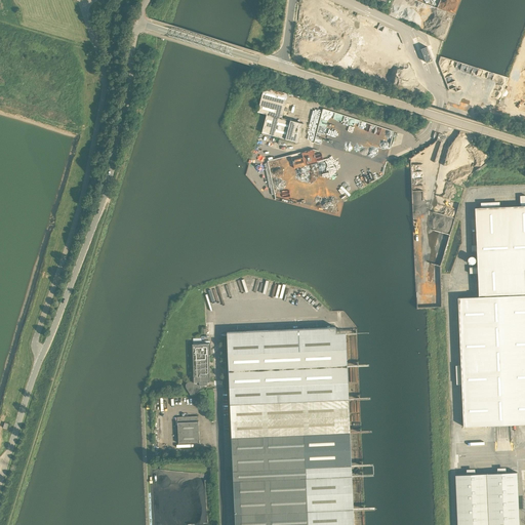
[(421,49),(427,63),(432,61),(427,47),(421,49)]
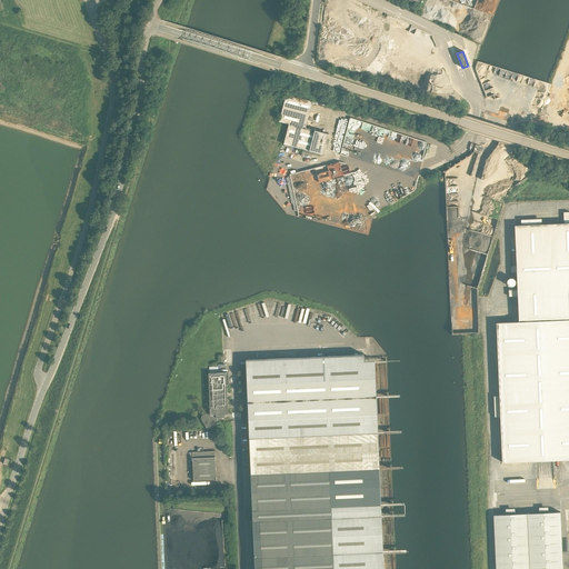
[(283,107),(307,113),(310,113),(312,102),(287,95),(283,107)]
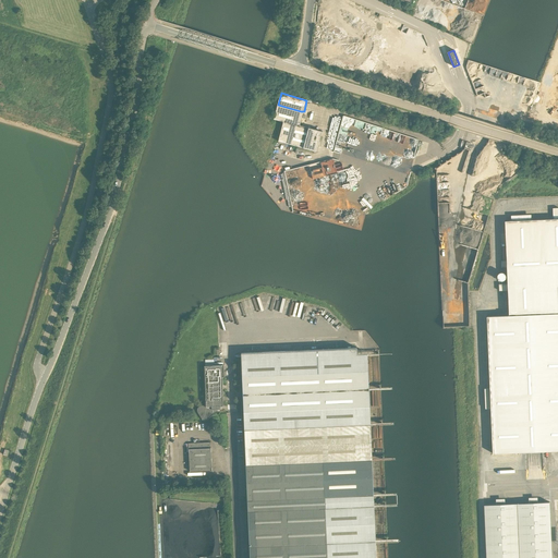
[(303,114),(300,114),(301,111),(278,105),(274,120),(283,122),(278,142),(317,152),(322,132),(323,132),(300,125),(303,114)]
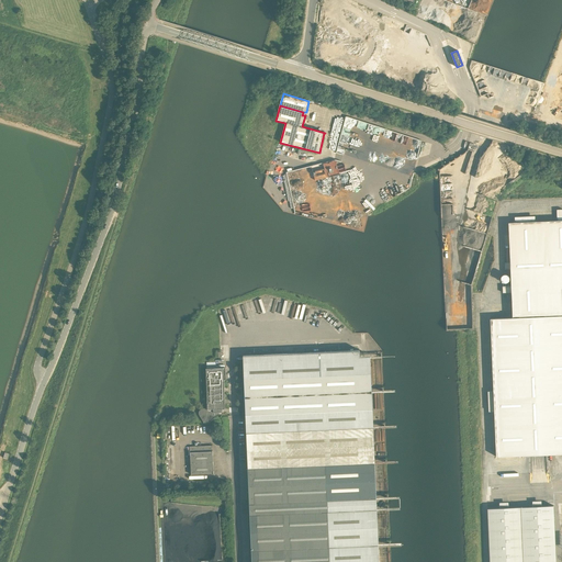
[(479,132),(481,124),(481,123),(482,122),(479,121),(476,121),(475,122),(473,131),(472,133),(475,134),(478,134),(479,133),(479,132)]
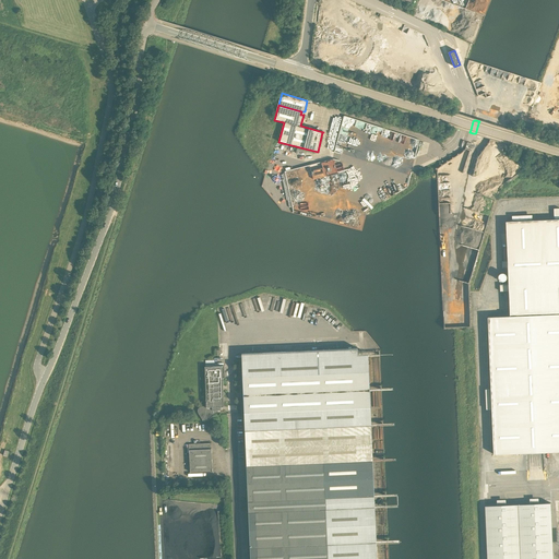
[(488,318),(494,454),(558,451),(558,207),(554,209),(555,219),(506,222),(508,261),(502,262),(502,268),(508,268),(509,285),(500,285),(500,292),(509,290),(510,317),(488,318)]
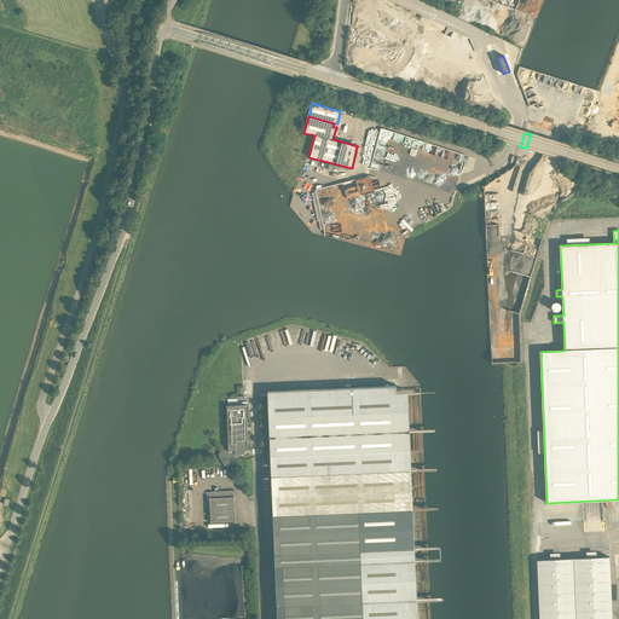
[(260,340),(264,352),(277,348),(273,339),(276,339),(273,333),(250,340),(252,343),(260,340)]
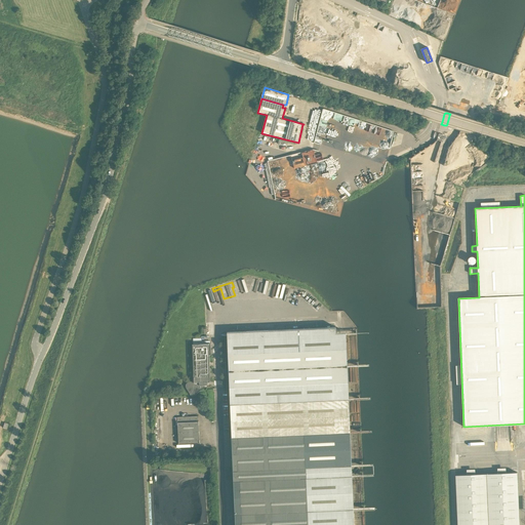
[(228,332),(232,425),(235,524),(353,524),(346,332),(336,333),(335,327),(276,330),(276,329),(271,329),(271,330),(228,332)]
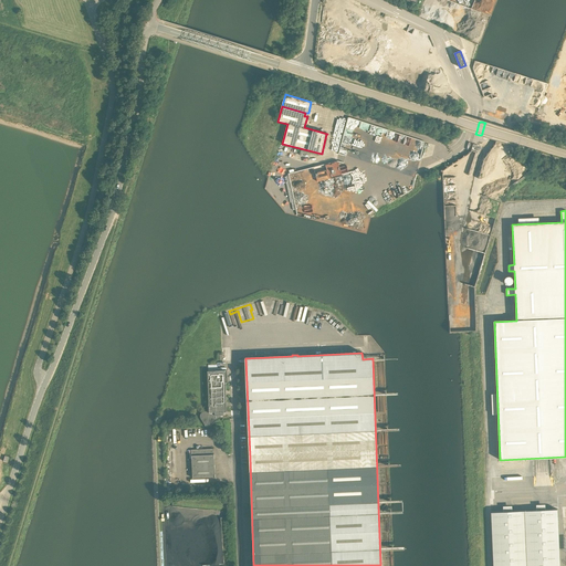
[(227,370),(208,371),(209,412),(207,411),(205,411),(203,411),(202,412),(201,413),(200,415),(200,416),(200,418),(206,426),(207,426),(207,427),(209,427),(210,426),(211,426),(215,421),(217,420),(219,419),(221,418),(220,416),(224,416),(224,412),(227,412),(226,377),(228,377),(227,370)]
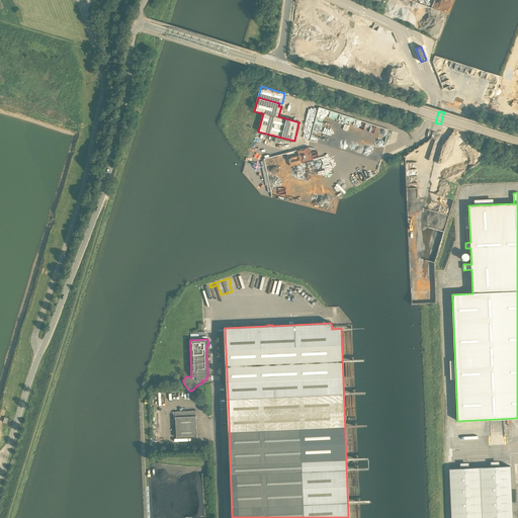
[(175,412),(176,438),(197,437),(195,411),(175,412)]
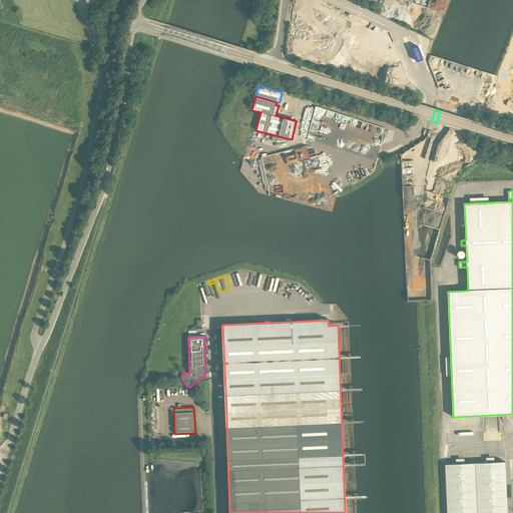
[(507,512),(505,462),(445,465),(447,512),(507,512)]
